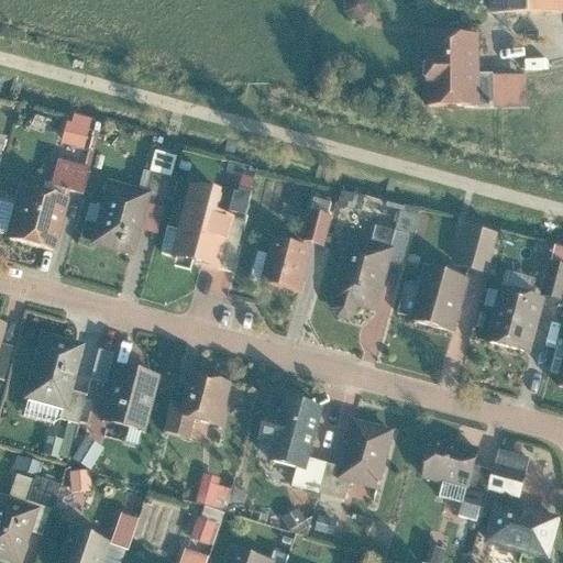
[(371,0),(353,0),(350,2),(351,13),(360,19),(373,12),(371,0)]
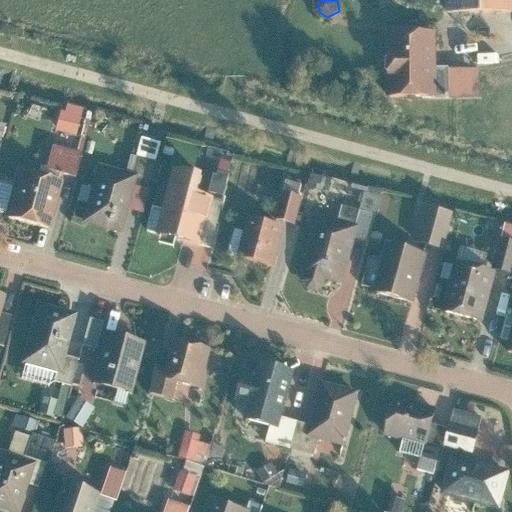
[(511,0),(450,0),(450,9),(511,7),(511,0)]
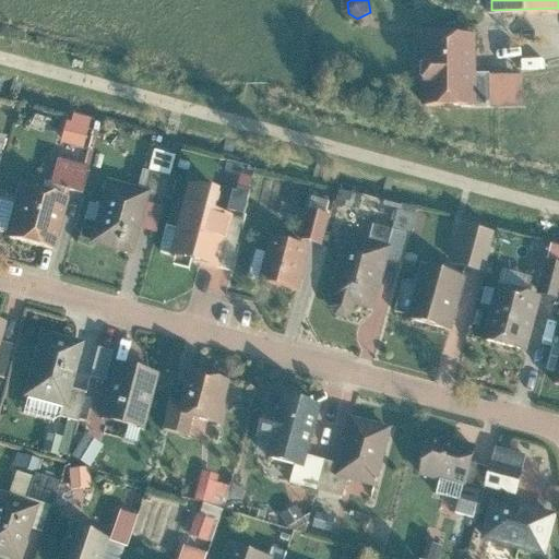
[(477,31),(426,30),(425,106),(528,108),(528,74),(476,73),(477,31)]
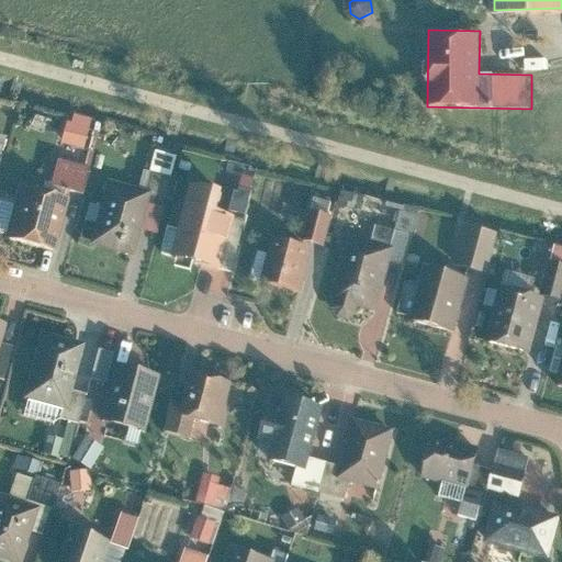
[(74,111),(66,144),(90,148),(98,116),(74,111)]
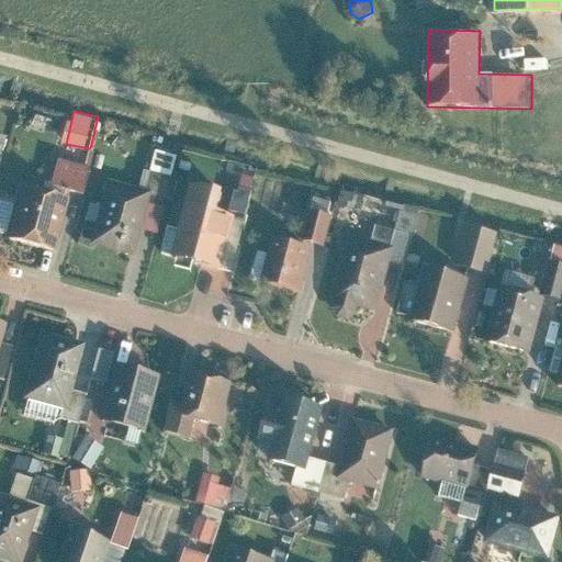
[(0,175),(11,136),(0,133),(0,175)]
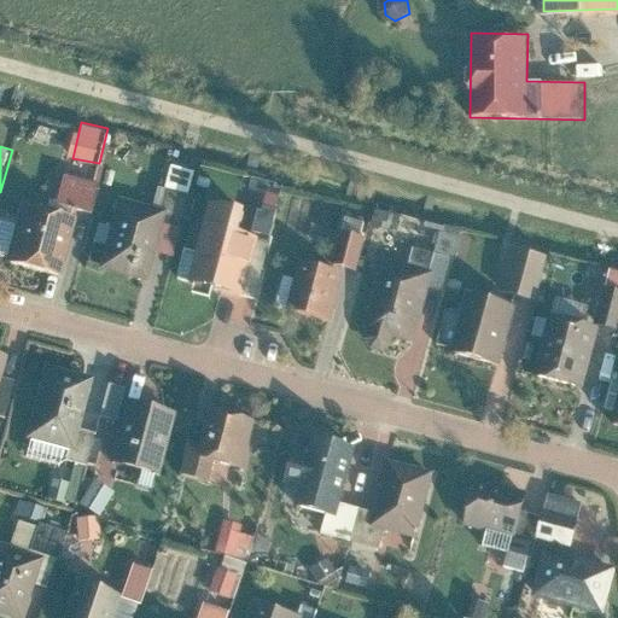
[(199,169),(173,163),(167,187),(159,186),(153,209),(118,200),(100,268),(141,279),(157,220),(184,227),(199,169)]
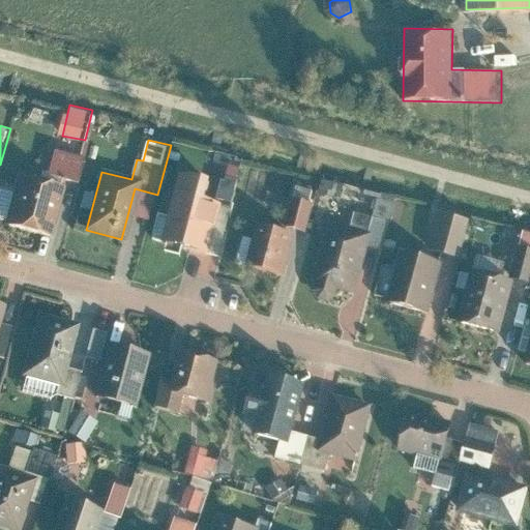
[(79,181),(86,157),(55,147),(48,171),(79,181)]
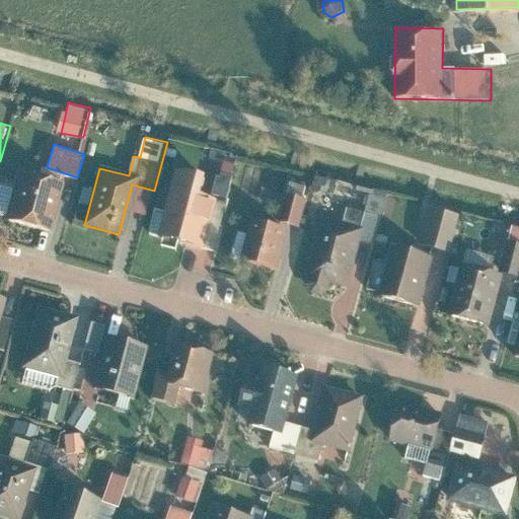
[(180,168),(164,236),(210,247),(221,201),(229,203),(239,163),(217,158),(212,176),(180,168)]
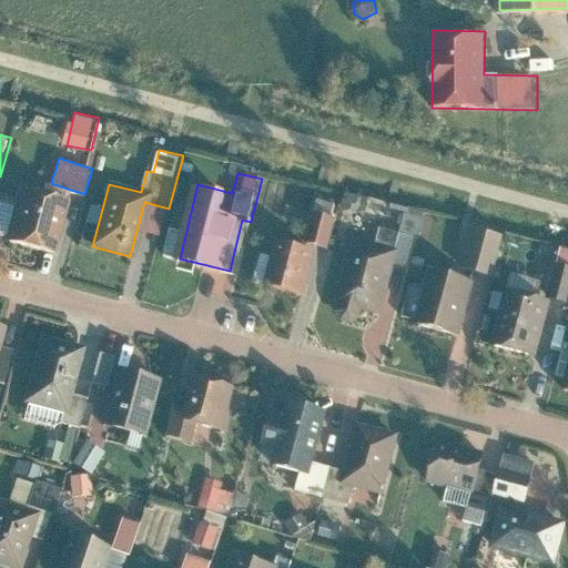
[(54,255),(67,204),(16,191),(3,243),(54,255)]
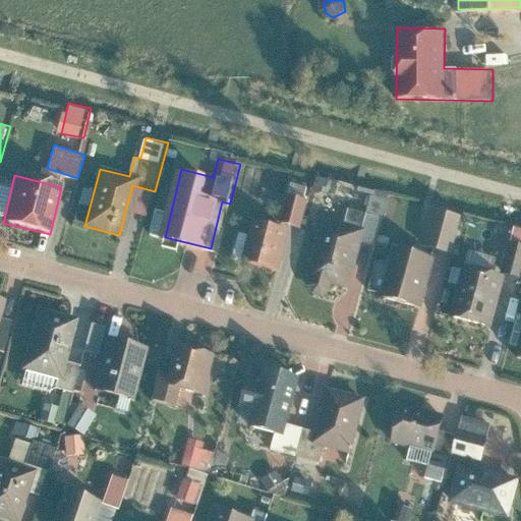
[(335,180),(321,177),(317,191),(332,194),(335,180)]
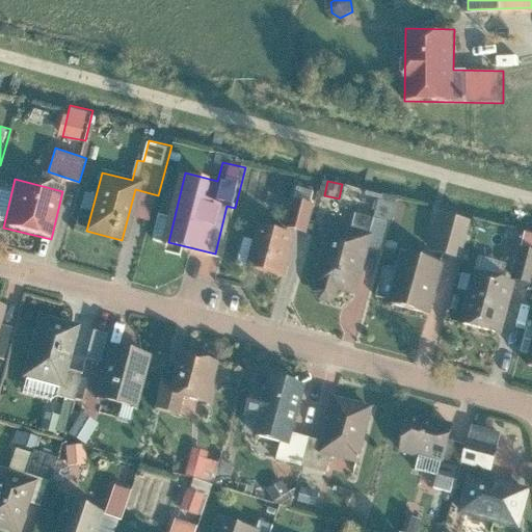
[(317,205),(297,198),(289,225),(309,232),(317,205)]
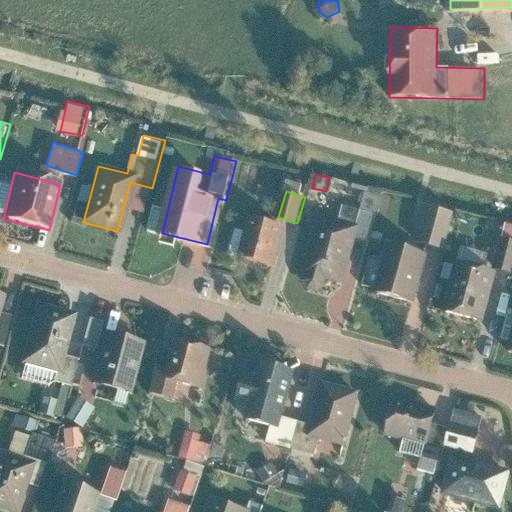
[(381,194),(370,191),(365,210),(345,205),(341,221),(321,216),(306,273),(343,283),(355,235),(369,239),(381,194)]
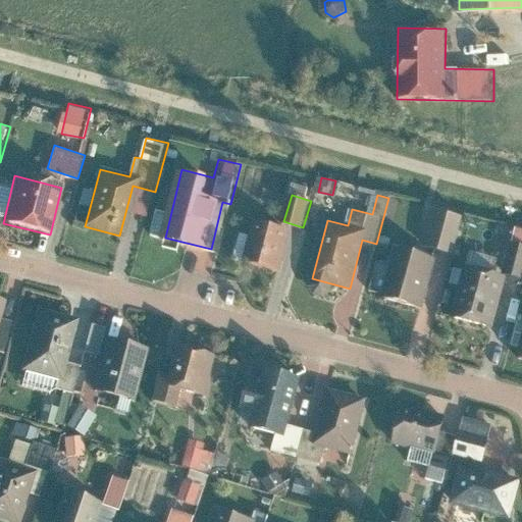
[(461,219),(430,211),(421,250),(452,257),(461,219)]
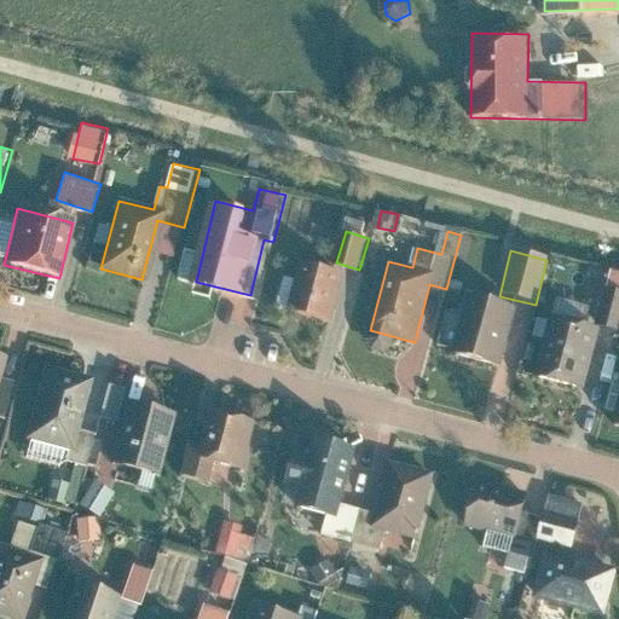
[(347,271),(308,260),(296,306),(334,317),(347,271)]
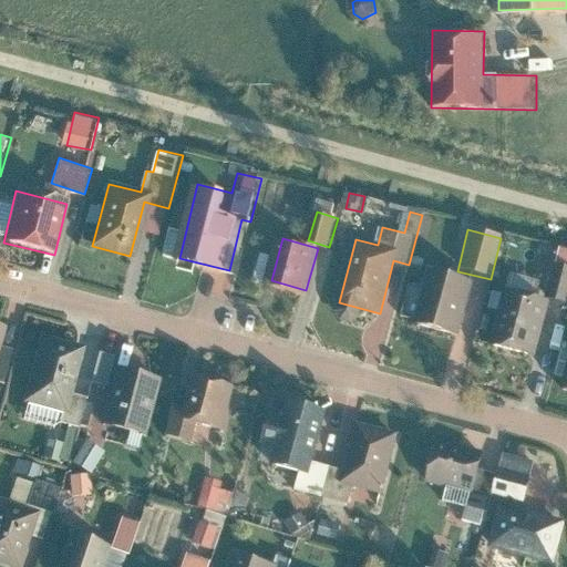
[(566,248),(564,247),(549,301),(566,306),(566,248)]
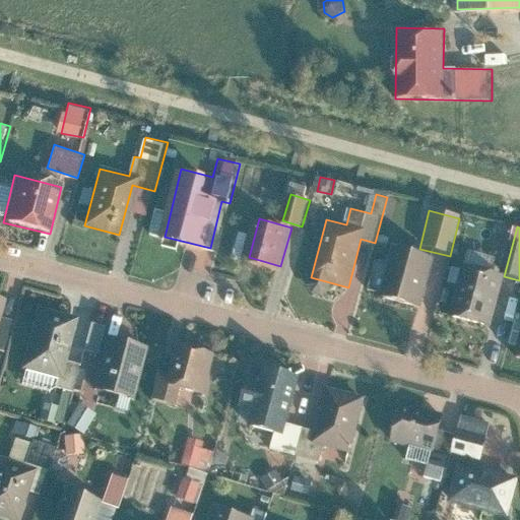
[(419,310),(433,261),(391,250),(379,299),(419,310)]
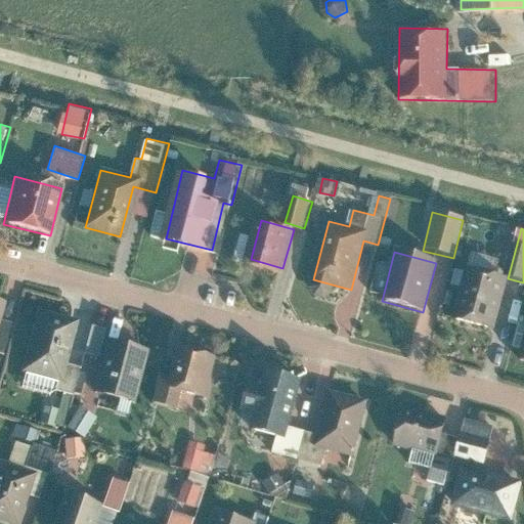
[(495,334),(509,280),(464,269),(450,322),(495,334)]
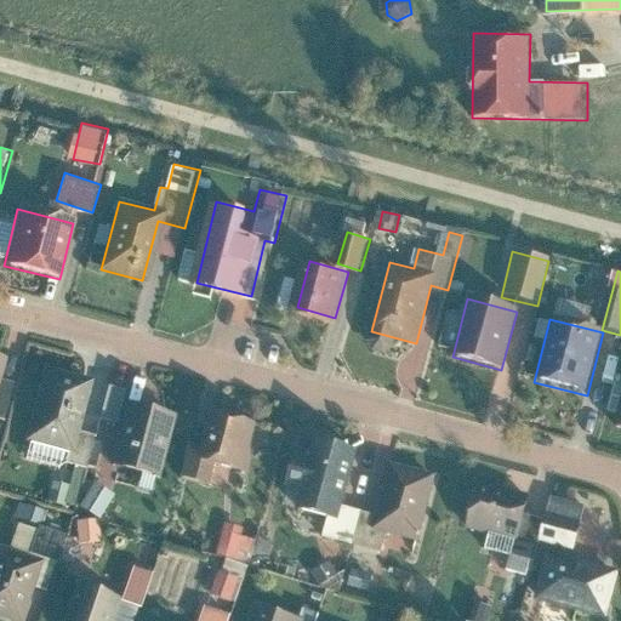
[(9,355),(0,353),(0,420),(6,422),(17,381),(3,377),(9,355)]
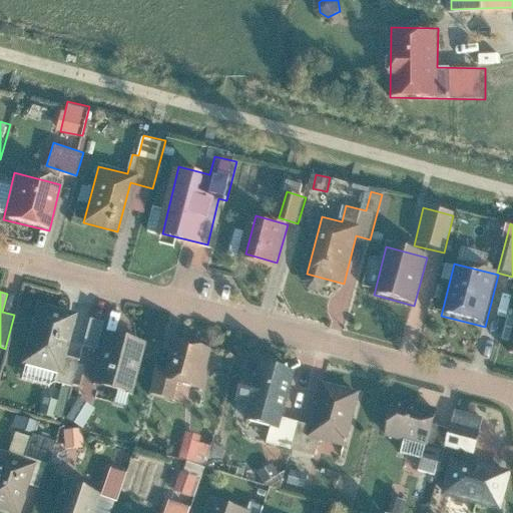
[(77,313),(39,303),(24,364),(61,373),(59,381),(65,383),(61,401),(44,397),(39,415),(65,421),(81,358),(67,355),(77,313)]
